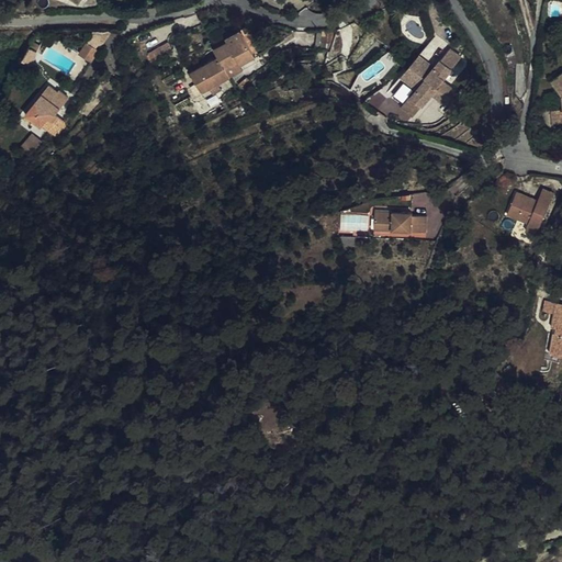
[(423,18),(424,10),(411,2),(406,8),(423,18)]
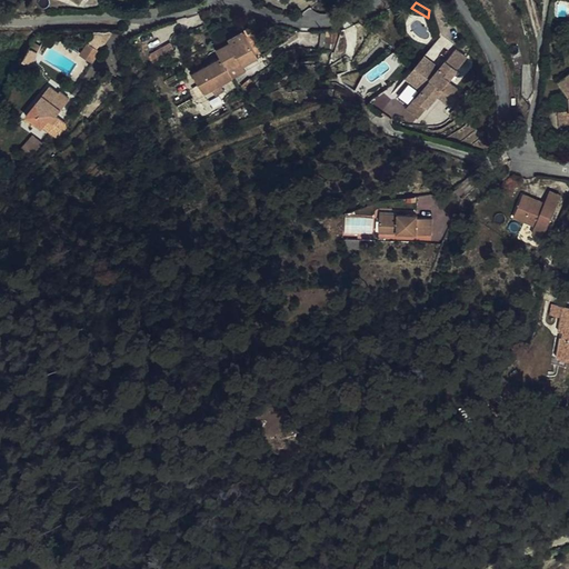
[(216,47),(219,55),(190,69),(200,91),(230,77),(226,68),(239,61),(241,65),(256,58),(242,30),(228,37),(229,40),(216,47)]
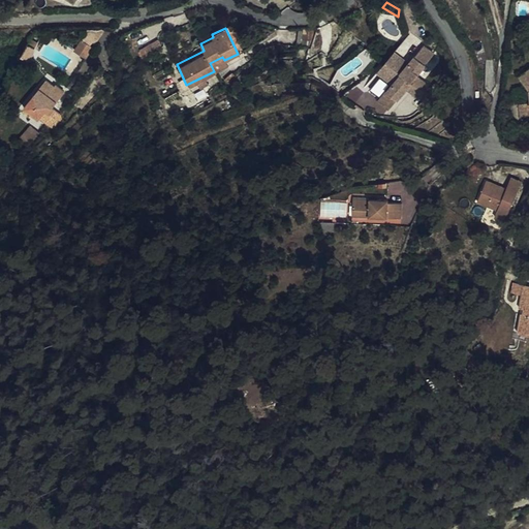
[(300,37),(299,57),(308,58),(307,53),(312,39),(314,30),(307,35),(303,36),(300,37)]
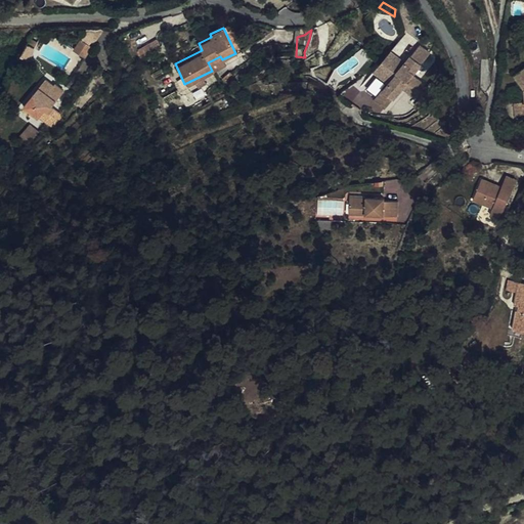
[(91,47),(80,40),(74,50),(84,56),(91,47)]
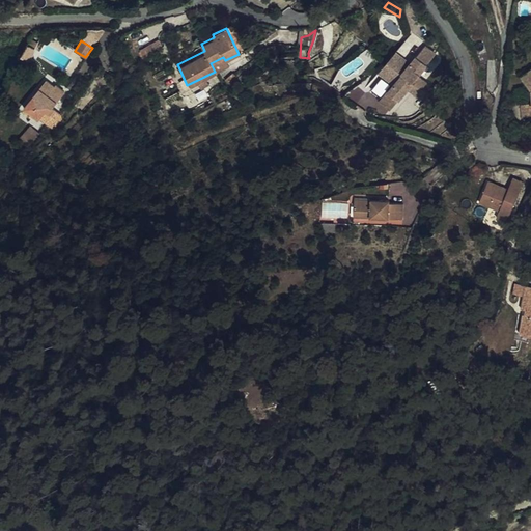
[(404,71),(428,88),(432,83),(418,73),(435,53),(424,45),(411,62),(404,71)]
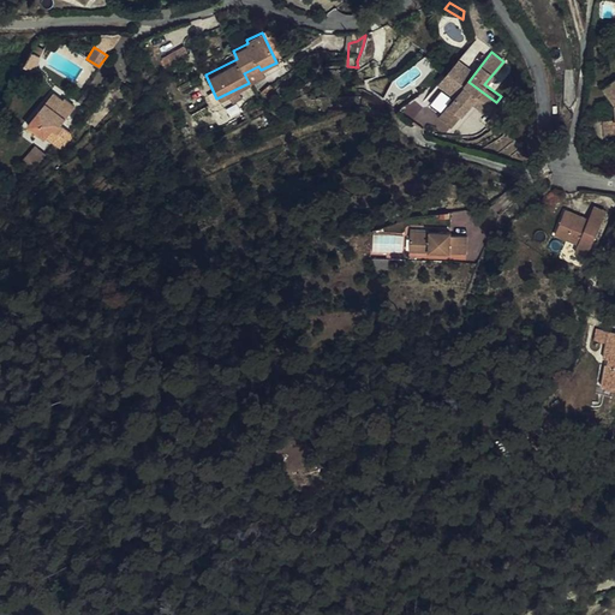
[(476,72),(458,58),(449,67),(469,82),(476,72)]
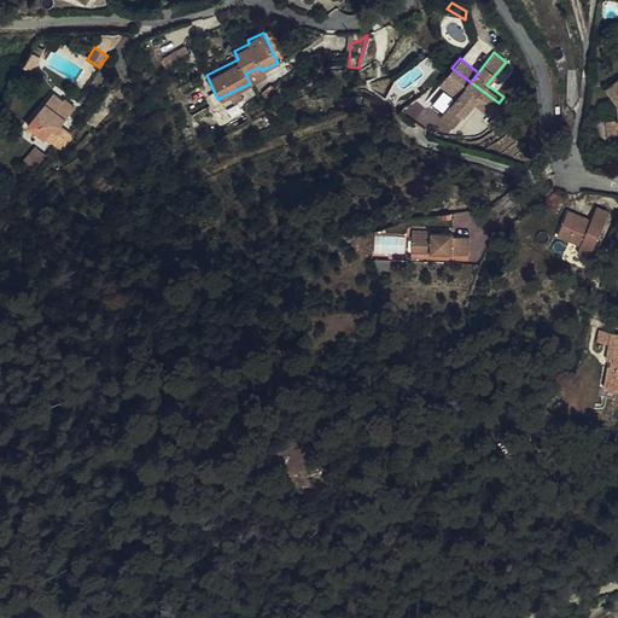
[(462,93),(471,82),(452,68),(443,79),(462,93)]
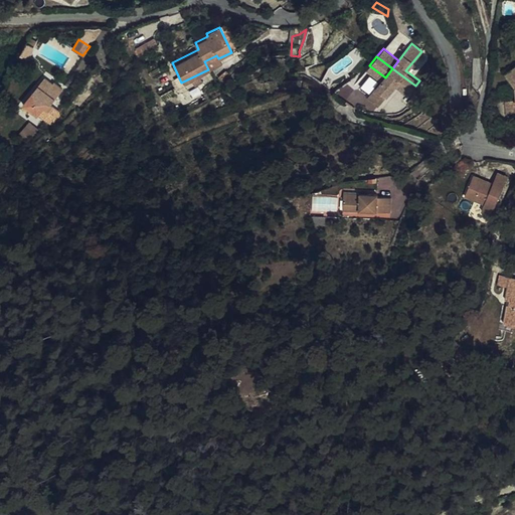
[(380,105),(397,82),(410,93),(415,86),(392,68),(385,77),(370,97),(380,105)]
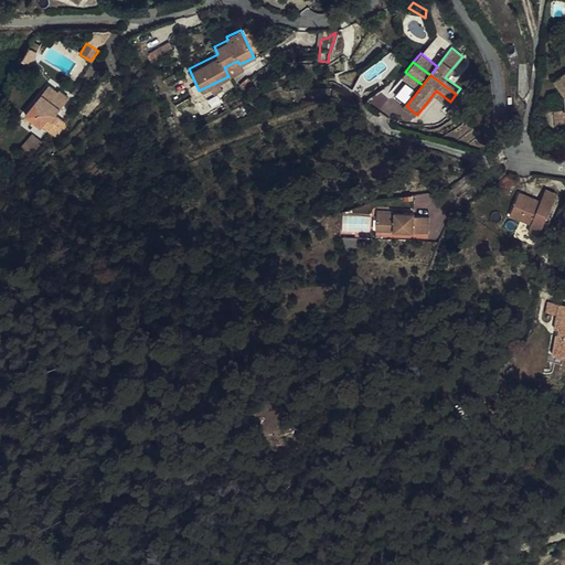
[(462,91),(460,88),(456,94),(461,99),(464,100),(473,88),(467,84),(462,91)]
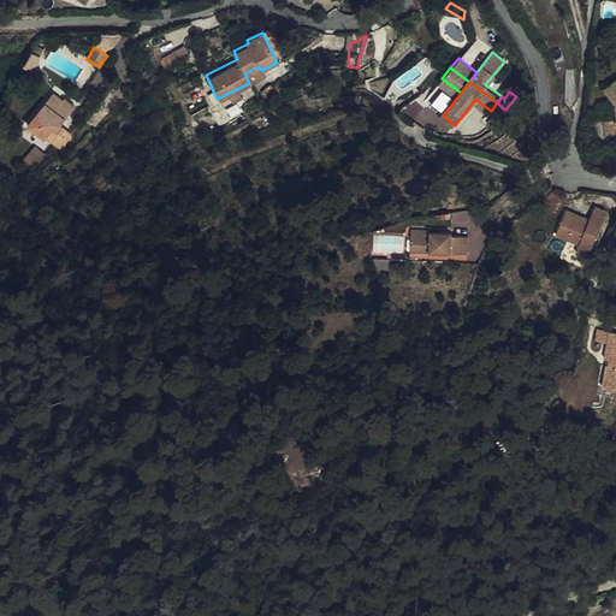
[(61,102),(53,95),(41,108),(64,119),(75,107),(65,99),(61,102)]
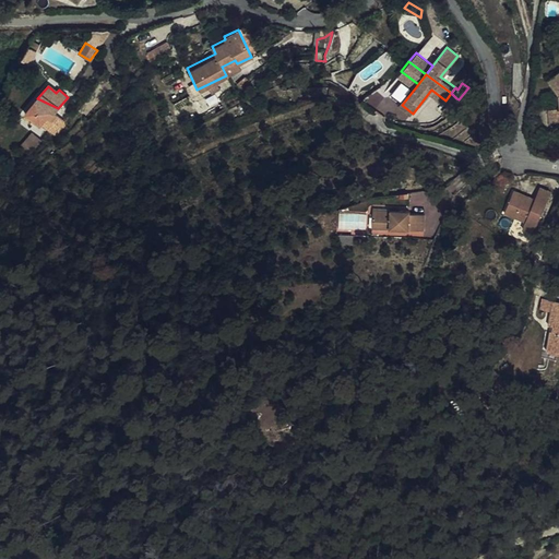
[(456,98),(451,93),(445,100),(448,102),(443,108),(447,110),(456,98)]
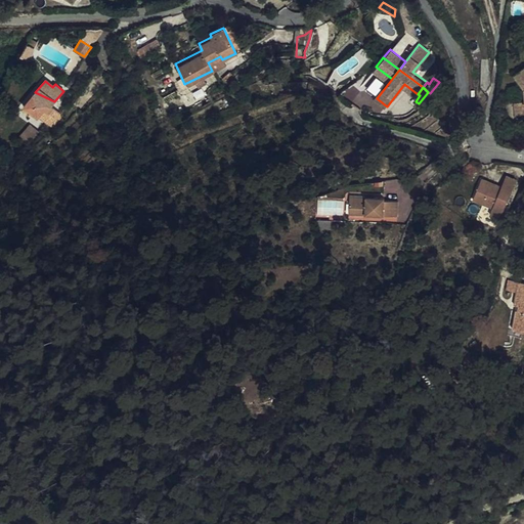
[(54,101),(35,92),(27,101),(33,107),(30,111),(37,118),(39,116),(49,124),(58,114),(50,106),(54,101)]
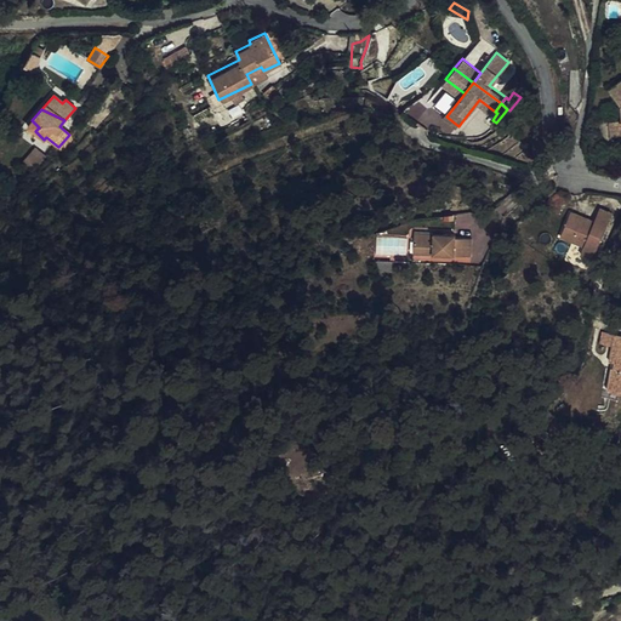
[(27,125),(35,131),(39,127),(32,120),(27,125)]
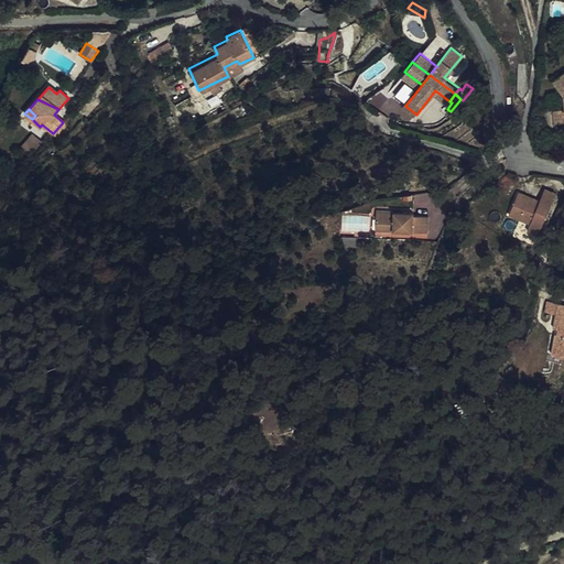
[(22,144),(30,152),(42,141),(34,133),(22,144)]
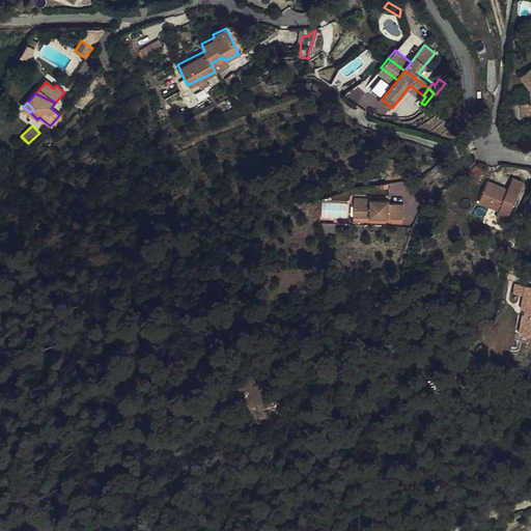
[(530,180),(530,176),(523,171),(516,183),(527,188),(530,180)]
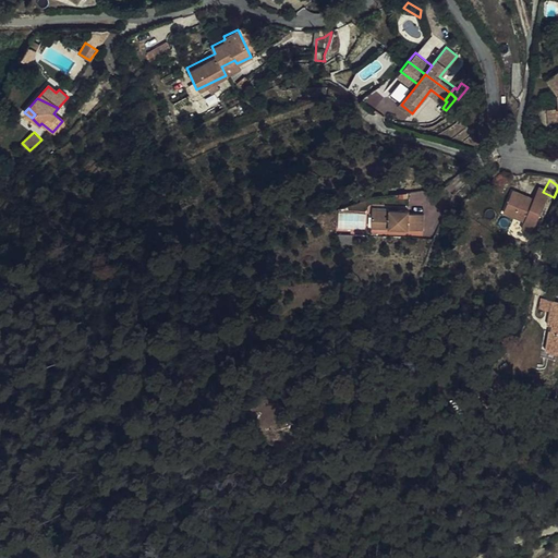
[(533,211),(532,213),(543,218),(554,197),(543,192),(523,181),(512,201),(533,211)]
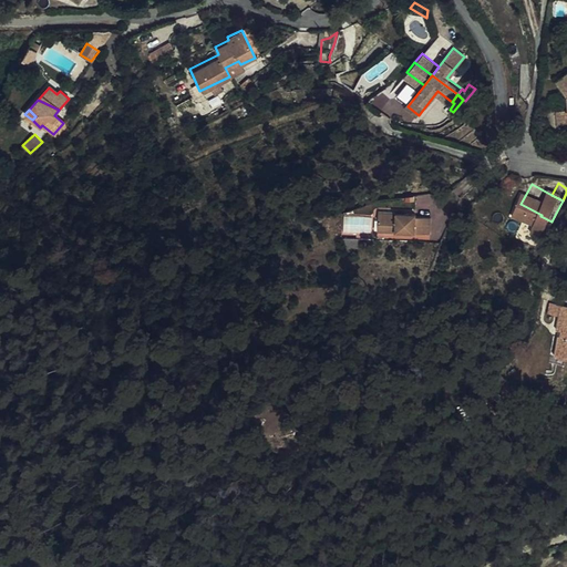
[(404,192),(387,191),(387,208),(439,208),(440,193),(424,192),(424,189),(404,188),(404,192)]
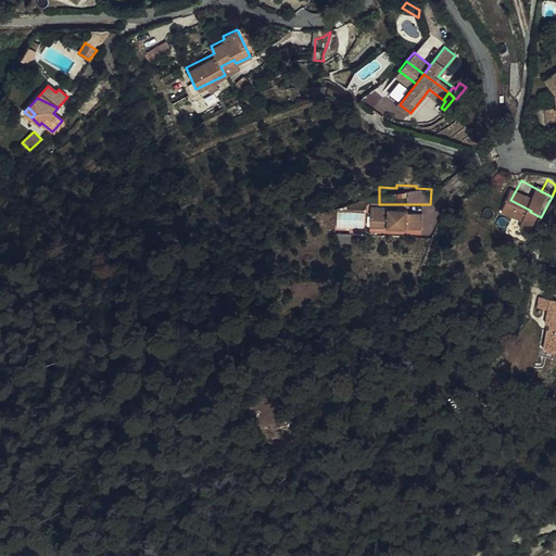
[(538,223),(541,217),(530,212),(528,216),(538,223)]
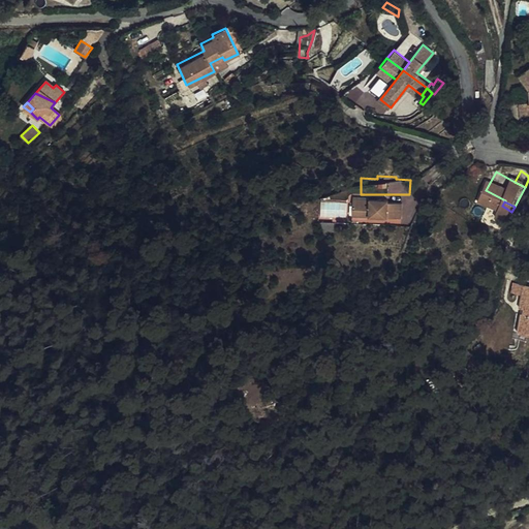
[(516,311),(507,330),(527,338),(528,333),(528,285),(514,280),(509,289),(520,293),(515,305),(519,307),(518,312),(516,311)]
